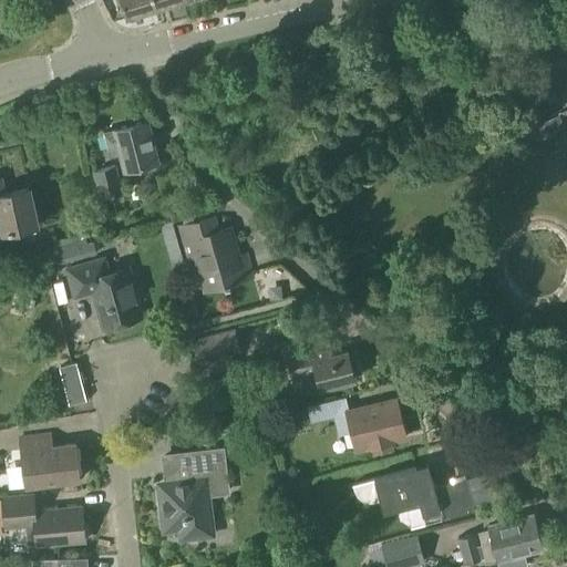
[(156,10),(153,0),(121,0),(126,19),(156,10)]
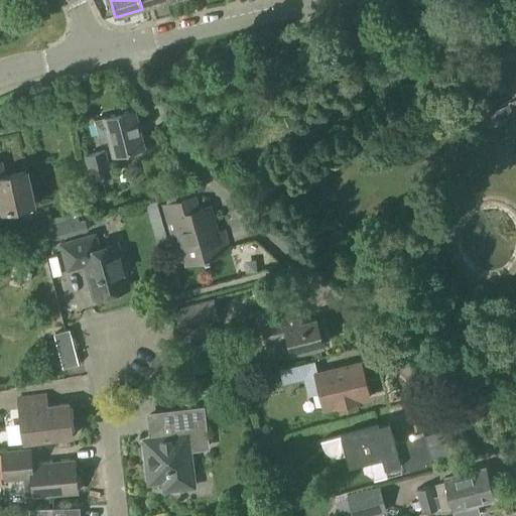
[(170,0),(169,0),(139,0),(142,9),(170,0)]
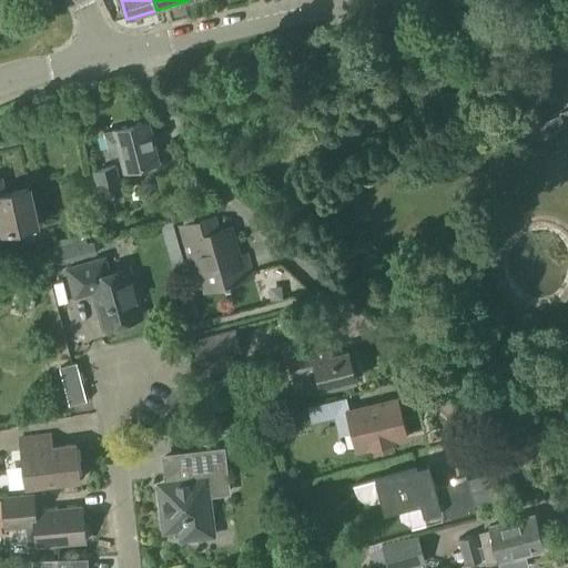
[(527,110),(529,123),(540,122),(538,109),(527,110)]
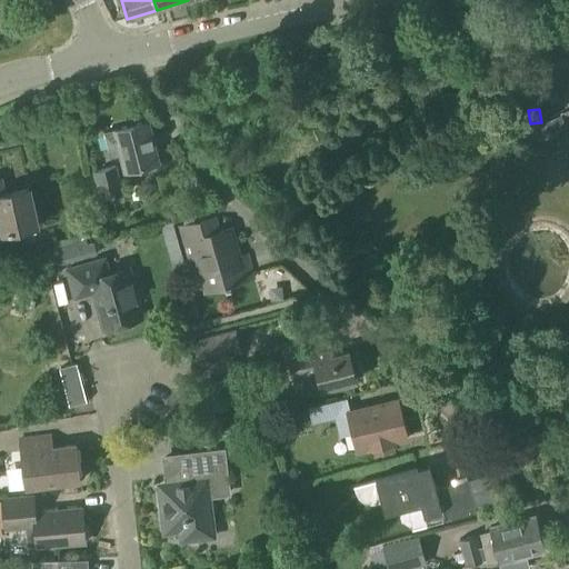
[(568,131),(560,115),(541,123),(549,140),(568,131)]
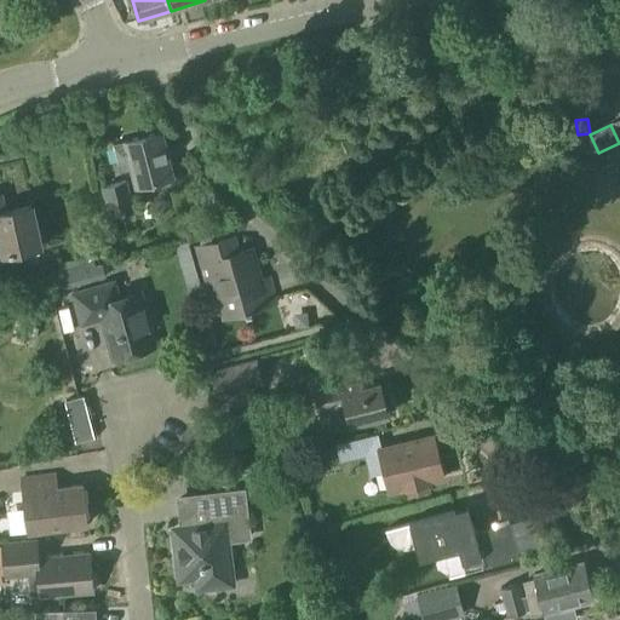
[(172,178),(161,133),(125,143),(114,145),(120,173),(132,170),(136,188),(172,178)]
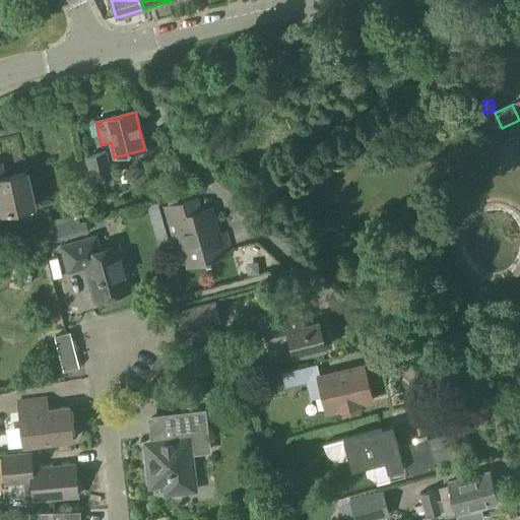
[(519,120),(502,128),(503,130),(500,132),(508,148),(519,142),(519,120)]
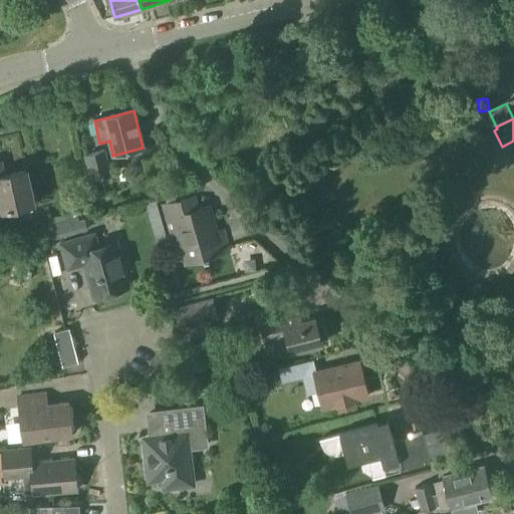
[(83,156),(90,181),(111,176),(105,151),(83,156)]
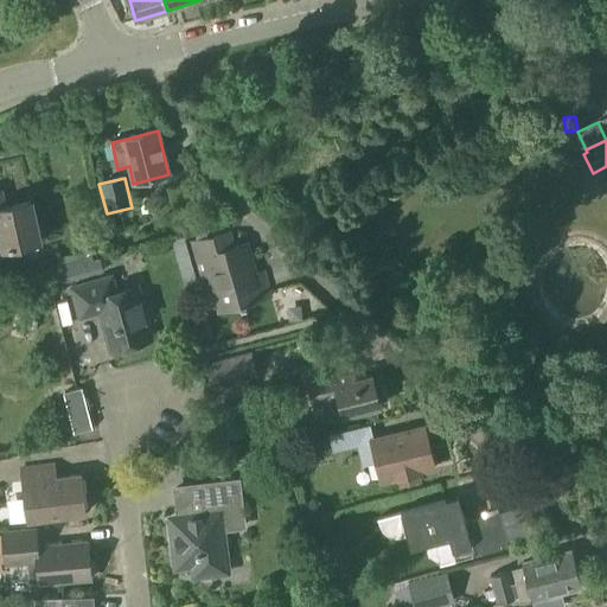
[(0,235),(4,249),(39,241),(31,203),(0,209),(0,235)]
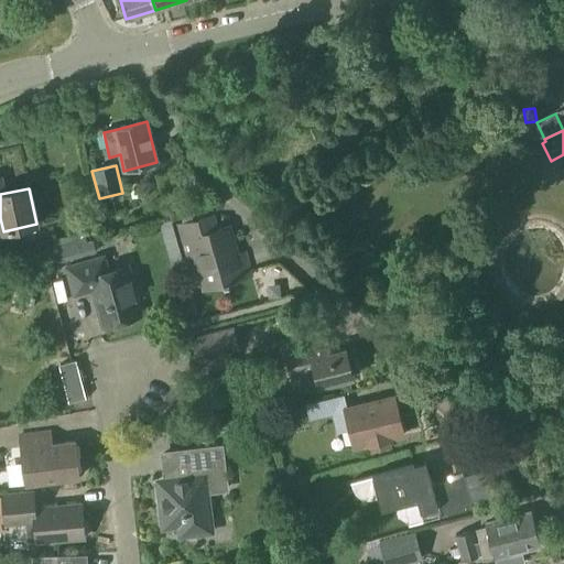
[(177,226),(186,258),(196,256),(206,289),(251,275),(245,253),(235,257),(226,227),(217,230),(213,216),(177,226)]
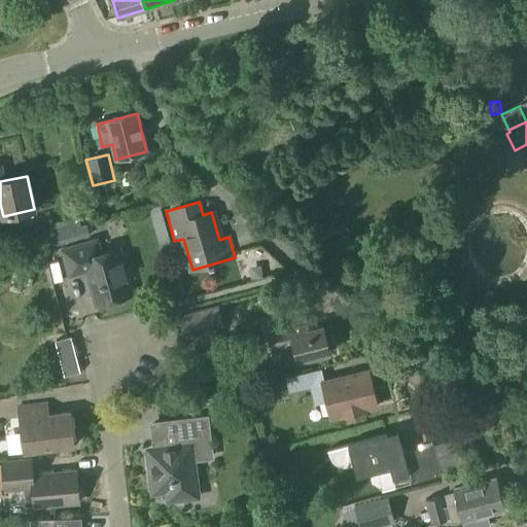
[(162,222),(157,205),(148,207),(153,225),(162,222)]
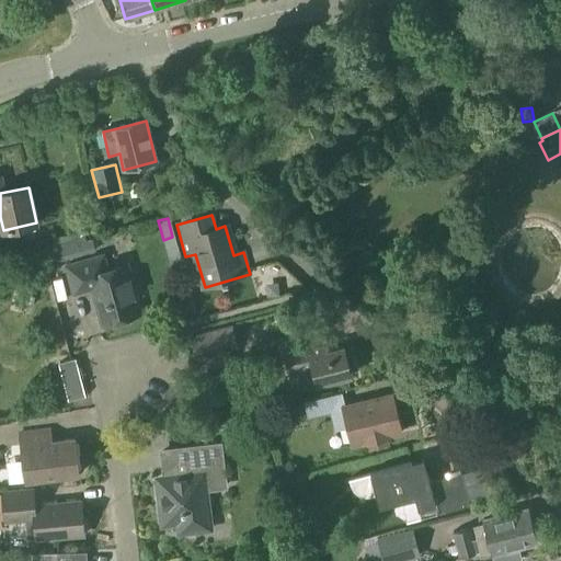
[(52,247),(56,261),(95,251),(92,240),(68,247),(67,242),(52,247)]
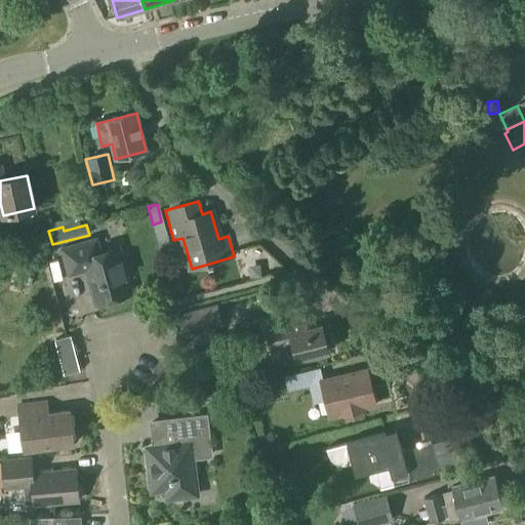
[(62,249),(69,275),(88,270),(97,301),(128,293),(117,249),(101,254),(96,239),(62,249)]
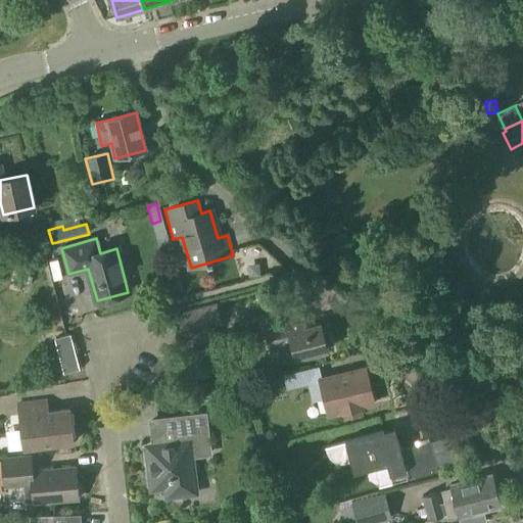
[(178,313),(183,334),(222,324),(217,303),(178,313)]
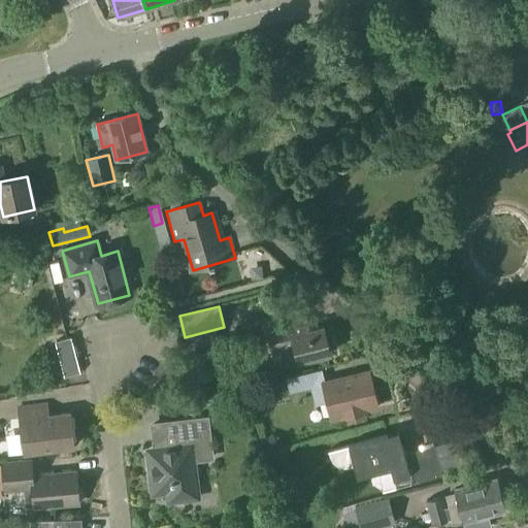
[(268,328),(275,354),(295,349),(298,361),(330,353),(324,327),(297,334),(294,322),(268,328)]
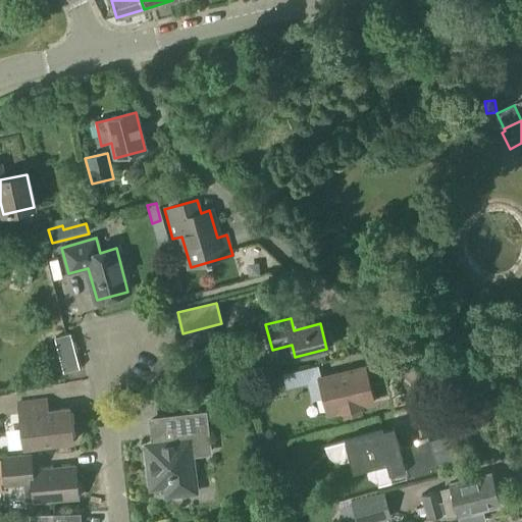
[(282,374),(285,387),(312,381),(316,397),(324,395),(328,412),(342,409),(344,417),(360,413),(358,405),(370,402),(363,369),(321,379),(318,365),(282,374)]
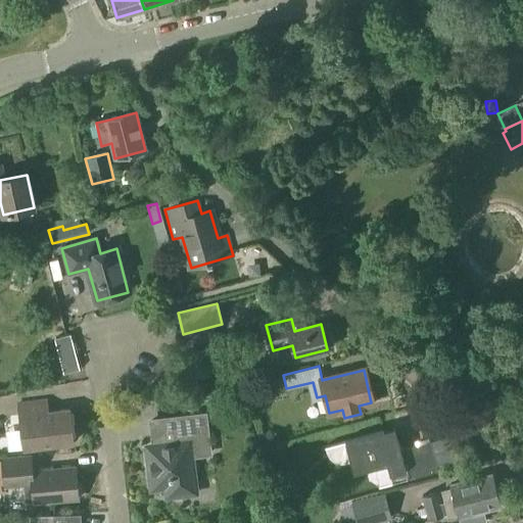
[(267,380),(270,395),(285,391),(282,376),(267,380)]
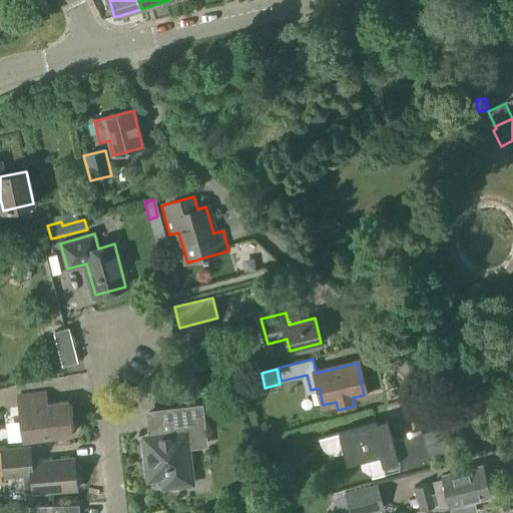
[(20,408),(24,440),(71,434),(67,402),(20,408)]
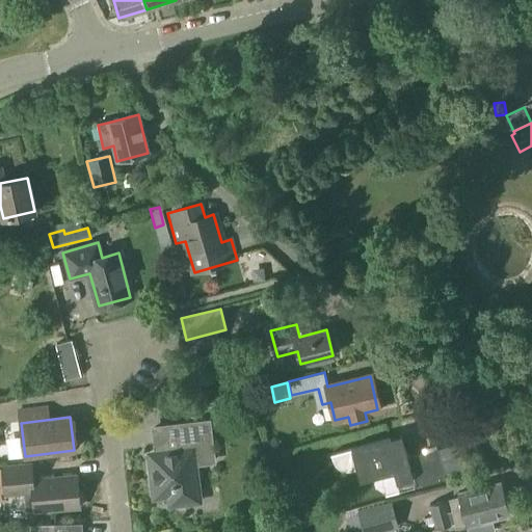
[(150,468),(153,499),(167,497),(168,506),(187,503),(185,487),(197,485),(195,467),(197,463),(213,461),(208,422),(153,428),(158,467),(150,468)]
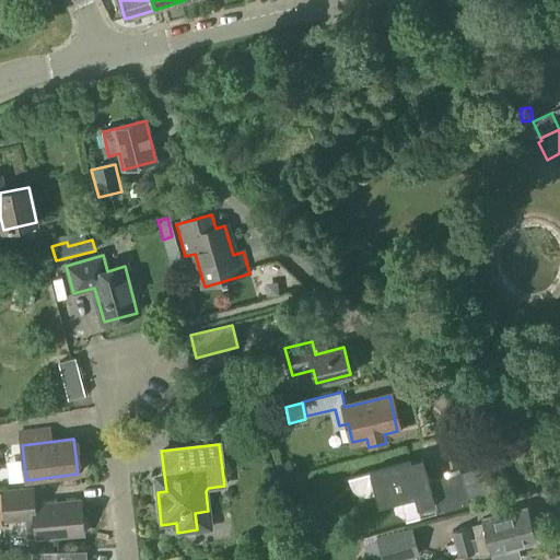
[(358,494),(363,497),(371,497),(375,496),(377,506),(413,497),(419,517),(469,504),(461,473),(428,481),(422,458),(349,478),(350,485),(353,490),(358,494)]
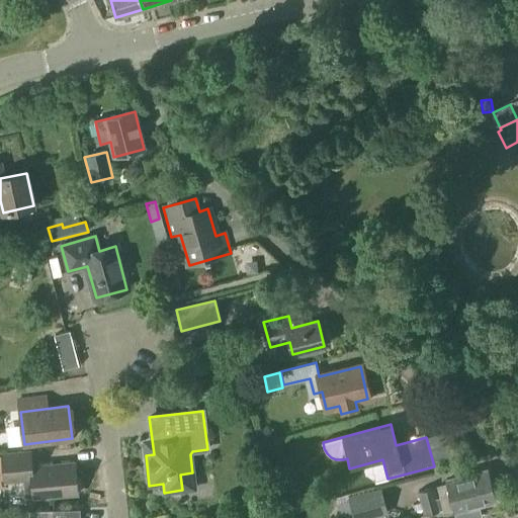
[(2,454),(5,481),(23,479),(25,499),(77,494),(75,463),(31,467),(30,451),(2,454)]
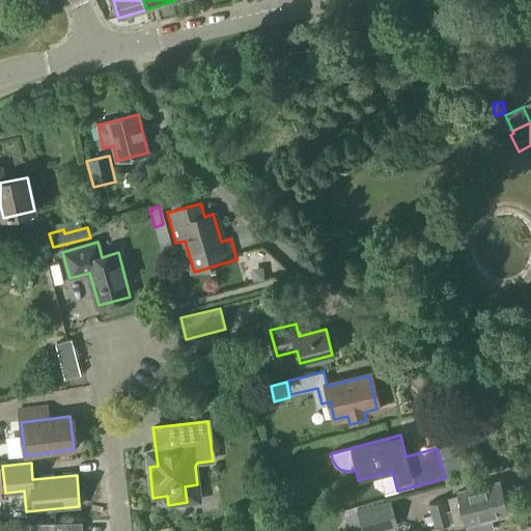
[(448,498),(455,524),(465,521),(465,524),(507,513),(499,481),(456,493),(457,496),(448,498)]
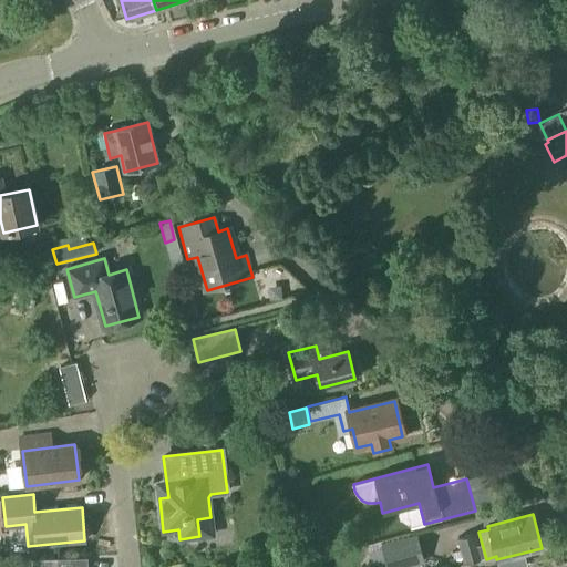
[(456,537),(464,564),(482,559),(476,533),(456,537)]
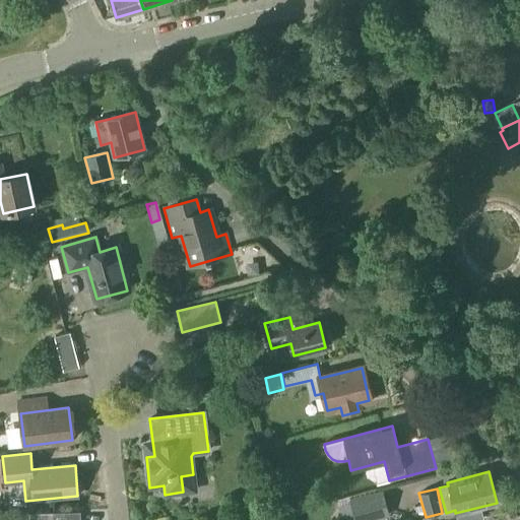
[(349,500),(354,519),(375,519),(388,516),(382,492),(349,500)]
